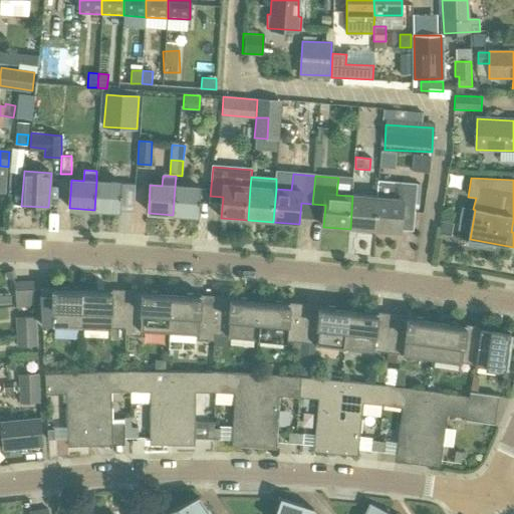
[(96,182),(94,210),(119,211),(121,183),(96,182)]
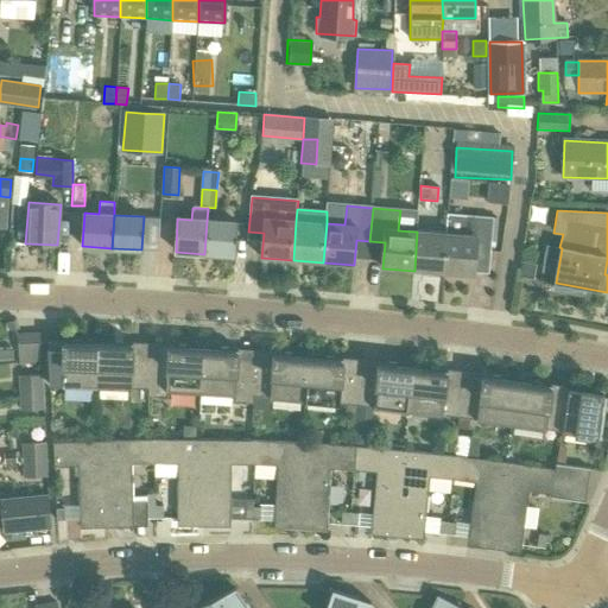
[(447,234),(444,273),(475,276),(476,251),(491,252),(493,219),(449,215),(447,234)]
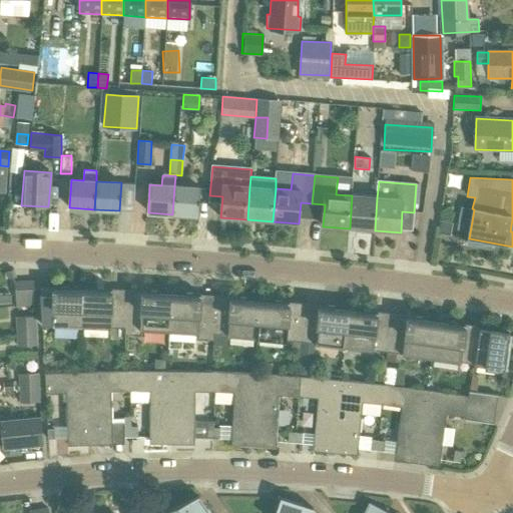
[(174,186),(172,214),(198,215),(200,187),(174,186)]
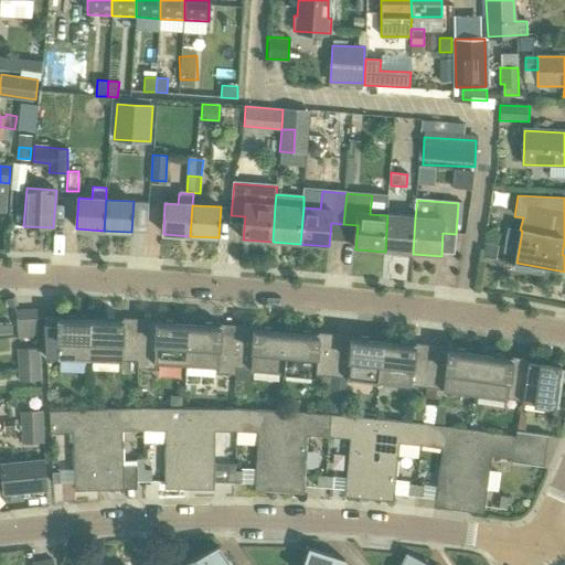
[(415,217),(387,215),(385,252),(413,254),(415,217)]
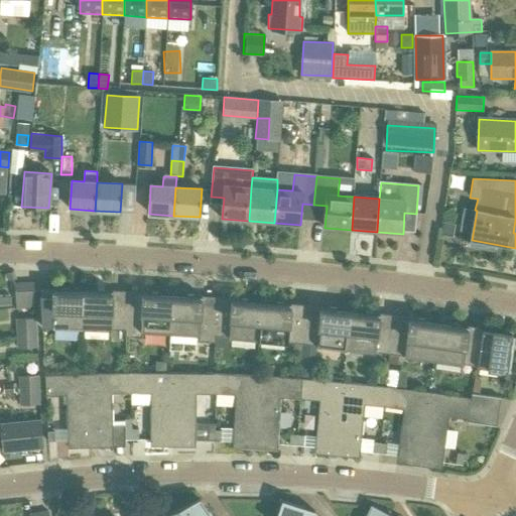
[(455,224),(442,222),(442,223),(440,235),(453,237),(455,224)]
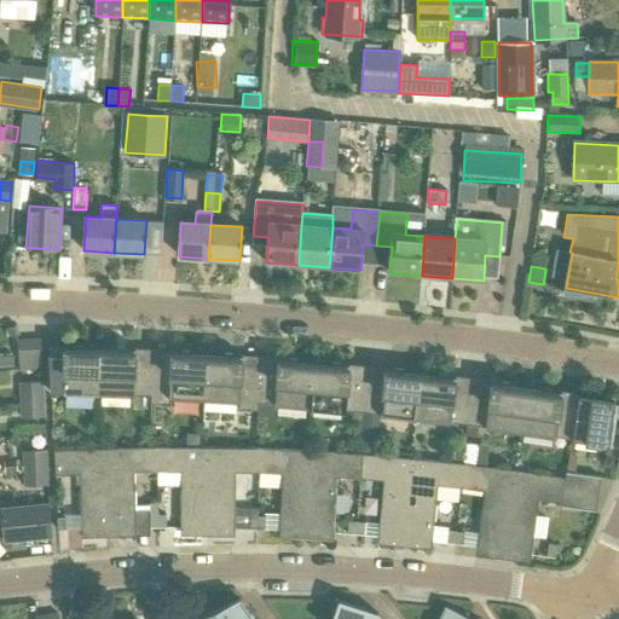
[(10,336),(18,334),(16,325),(7,328),(10,336)]
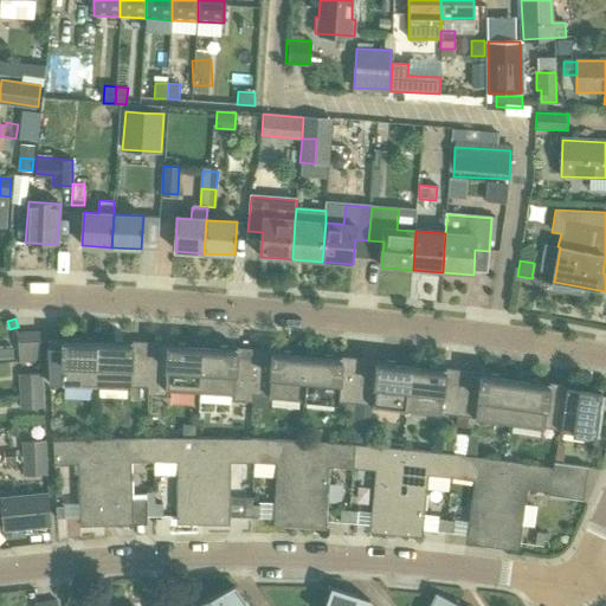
[(17,333),(18,362),(42,361),(40,331),(17,333)]
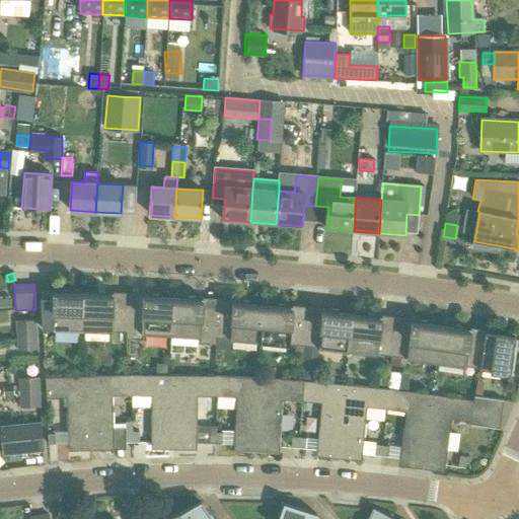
[(53,329),(82,331),(84,295),(69,294),(69,290),(63,290),(63,294),(54,293),(54,300),(41,299),(42,328),(53,328),(53,329)]
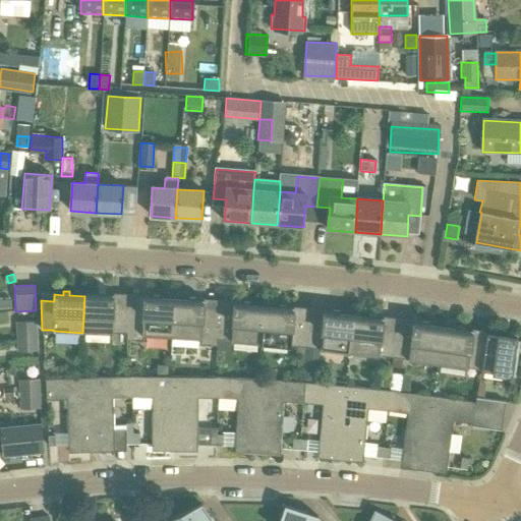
[(84,296),(82,333),(112,334),(112,333),(126,333),(126,340),(129,304),(114,303),(114,297),(105,296),(105,293),(99,293),(99,296),(84,296)]
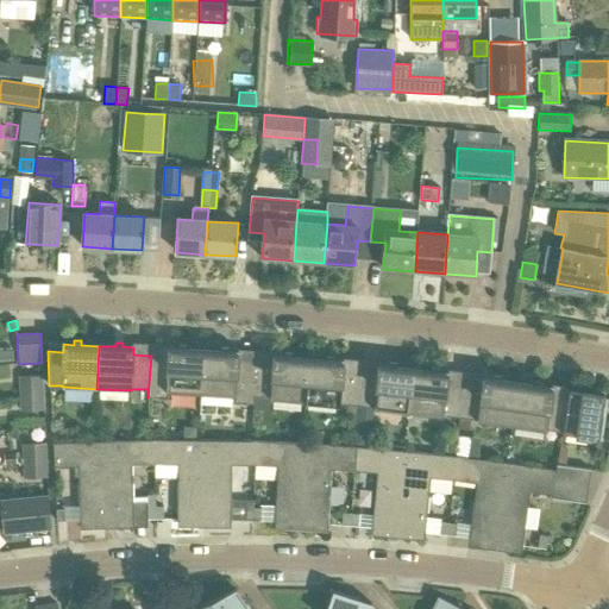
[(151,356),(148,397),(167,399),(167,391),(200,394),(203,351),(187,350),(187,346),(180,345),(179,350),(168,349),(168,360),(151,360),(151,356)]
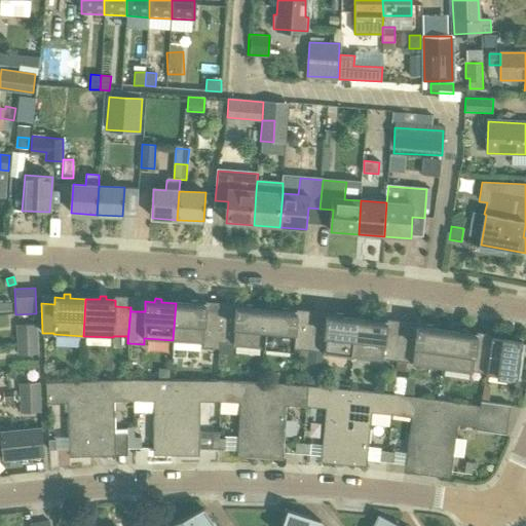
[(201,347),(218,348),(221,312),(220,312),(220,313),(205,313),(205,305),(197,305),(197,301),(191,301),(190,304),(176,303),(173,340),(202,342),(201,347)]
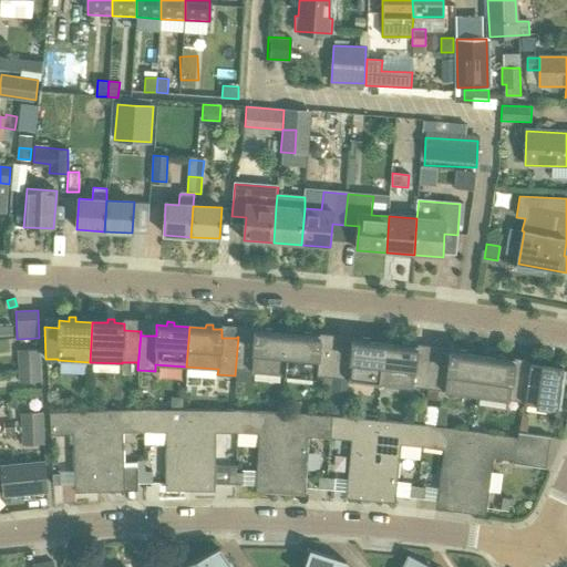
[(0,337),(12,337),(12,326),(0,327),(0,337)]
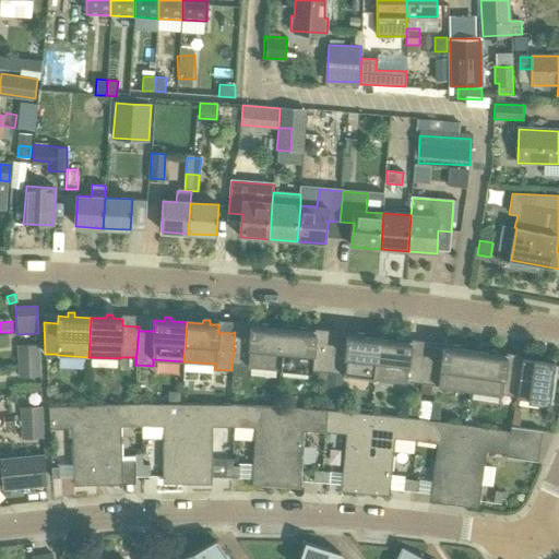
[(247,366),(280,369),(283,330),(268,329),(268,324),(261,324),(261,328),(251,328),(250,333),(235,332),(232,365),(247,366)]
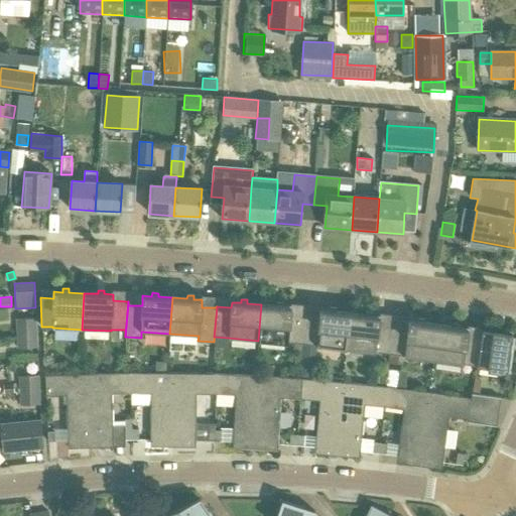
[(261,304),(258,341),(288,344),(288,343),(302,344),(305,313),(290,312),(291,307),(282,306),(282,302),(276,302),(276,305),(261,304)]
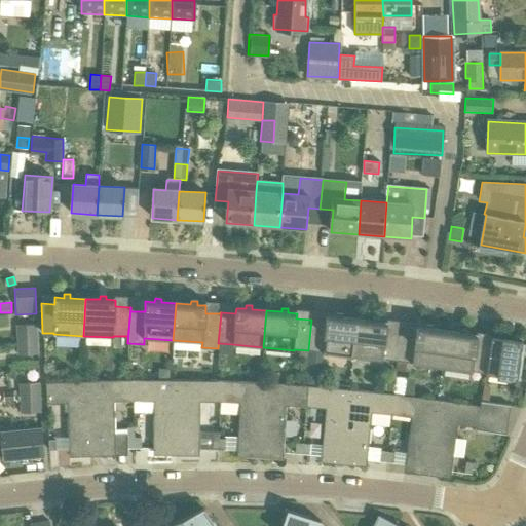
[(323,353),(352,357),(358,320),(342,317),(343,314),(336,313),(336,317),(327,316),(327,322),(311,320),(308,350),(323,352),(323,353)]
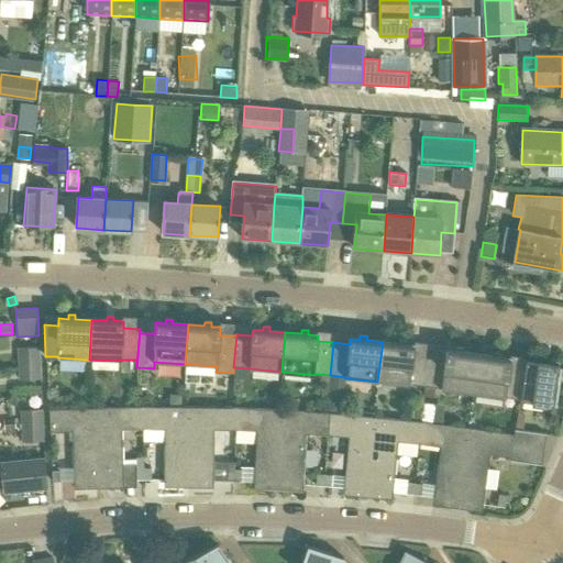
[(398,344),(383,342),(377,382),(410,385),(410,384),(426,386),(430,355),(414,353),(415,346),(405,345),(406,341),(398,341),(398,344)]
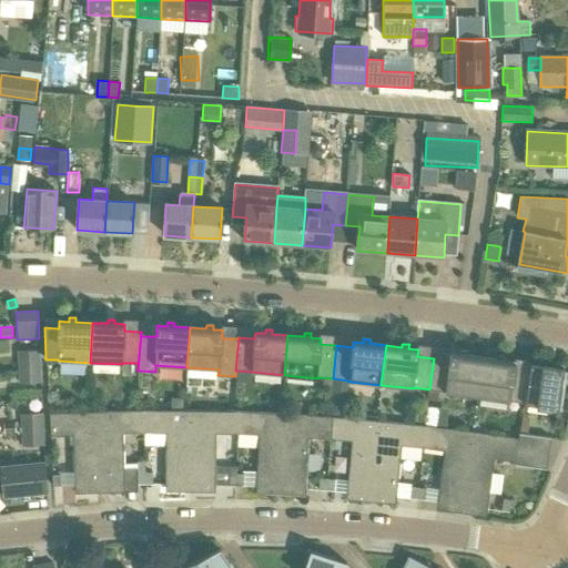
[(18,351),(18,366),(40,365),(40,350),(18,351)]
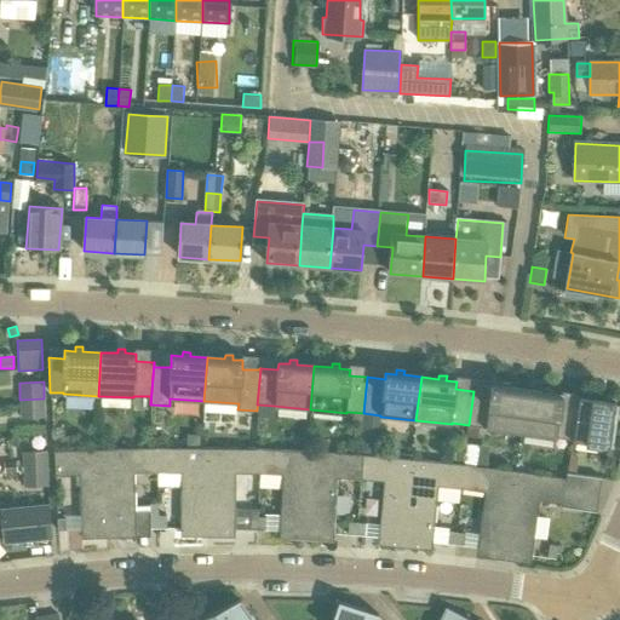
[(521,434),(527,391),(510,389),(511,384),(503,383),(503,388),(492,386),(491,394),(474,391),(469,425),(486,428),(486,429),(521,434)]
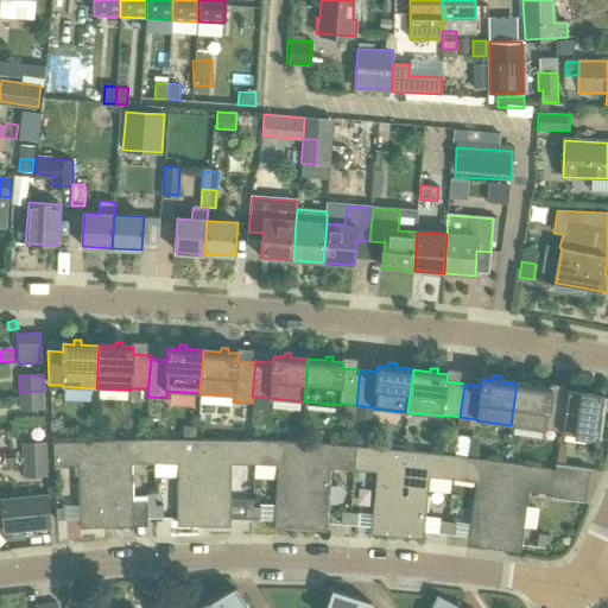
[(563,431),(568,398),(550,396),(551,388),(542,386),(542,382),(534,381),(534,386),(517,384),(511,425),(545,430),(546,429),(563,431)]
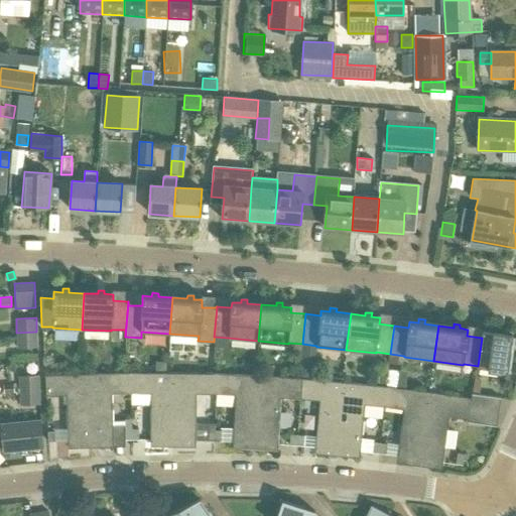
[(36,332),(16,333),(17,348),(37,347),(36,332)]
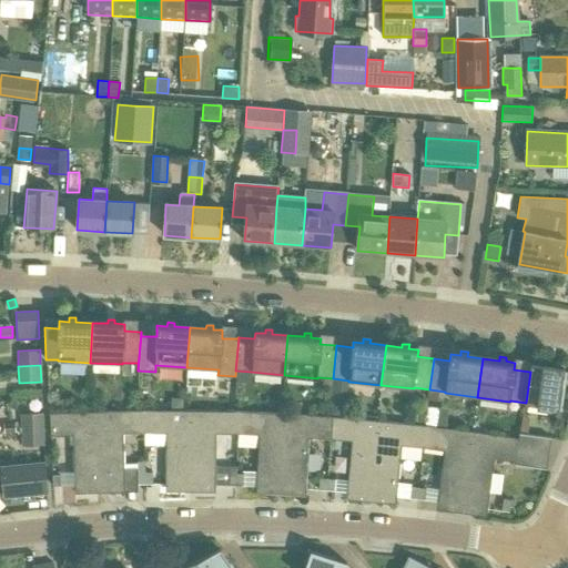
[(526,403),(525,404),(558,409),(564,369),(531,365),(530,372),(526,403)]
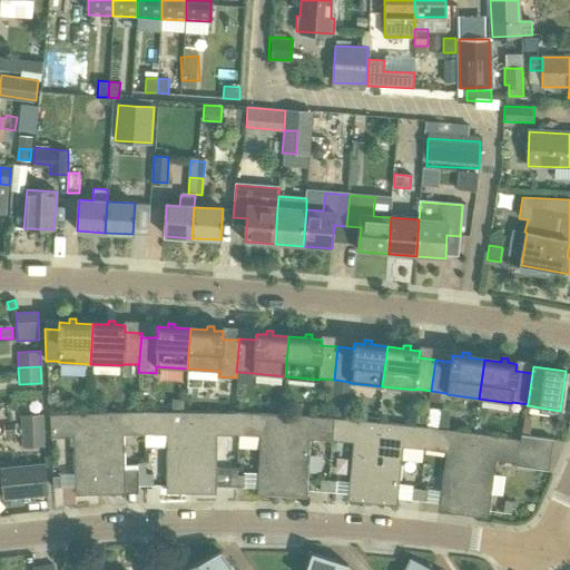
[(421,415),(441,420),(444,404),(424,400),(421,415)]
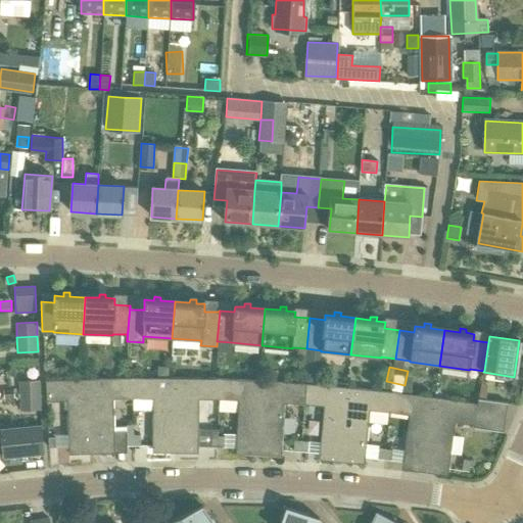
[(47,369),(48,379),(57,378),(56,369),(47,369)]
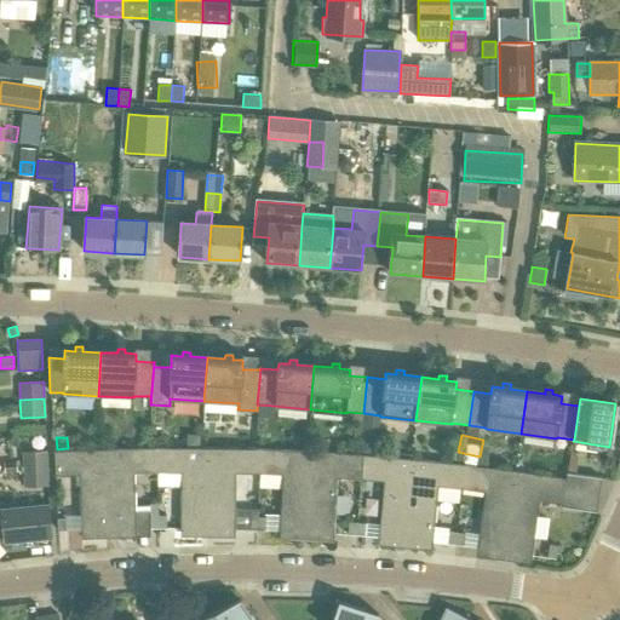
[(187,448),(200,448),(200,437),(187,437),(187,448)]
